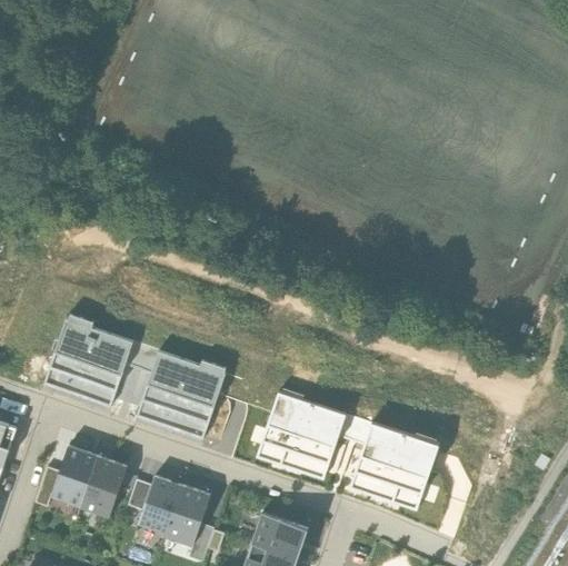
[(136,417),(202,439),(226,373),(225,371),(227,367),(203,358),(201,364),(92,327),(95,321),(71,314),(69,319),(66,318),(43,385),(110,408),(126,365),(150,374),(136,417)]
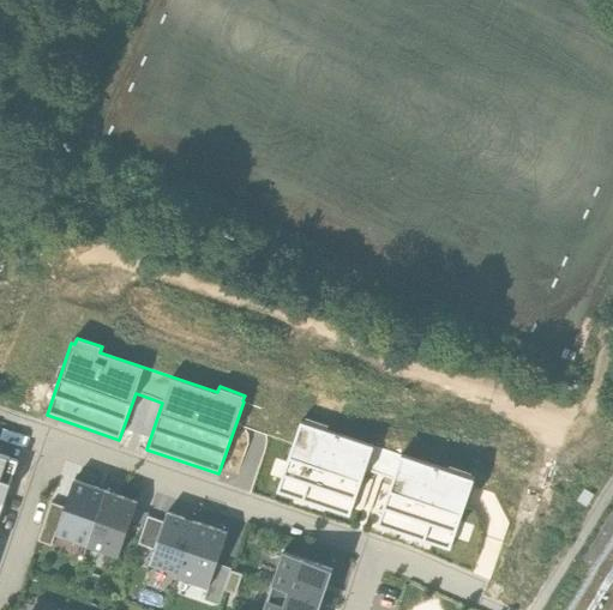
[(329,426),(306,417),(305,422),(301,421),(276,493),(349,518),(365,471),(392,481),(376,527),(449,553),(474,479),(469,478),(472,473),(449,466),(448,471),(326,429),(329,426)]
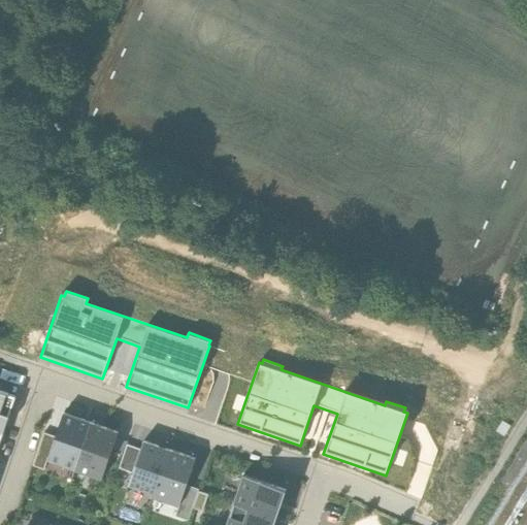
[(15,400),(0,394),(0,432),(3,433),(15,400)]
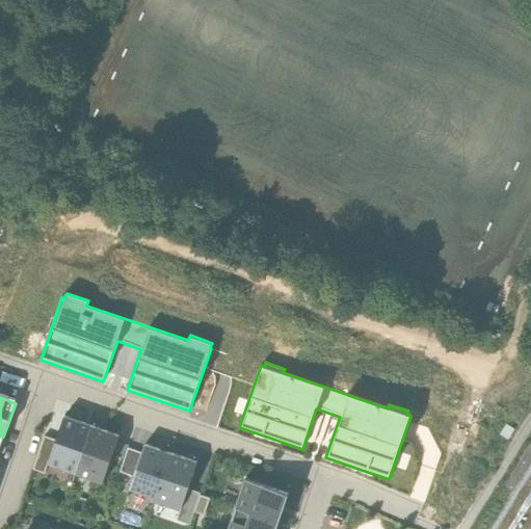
[(63,419),(48,465),(76,474),(91,428),(63,419)]
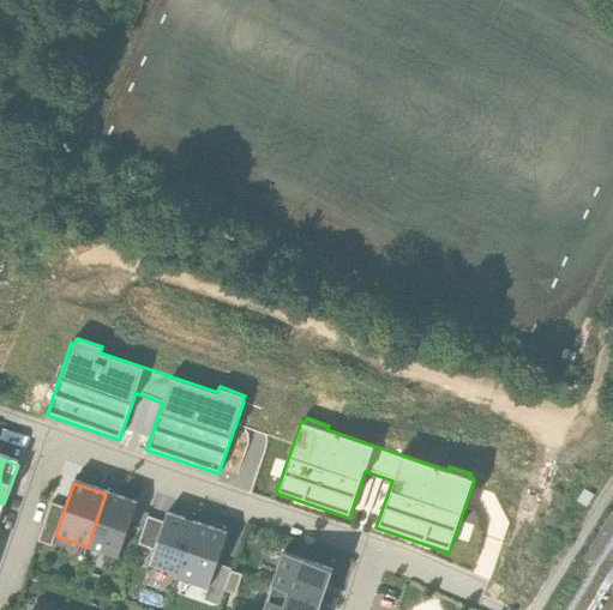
[(106,494),(88,547),(118,557),(137,503),(106,494)]
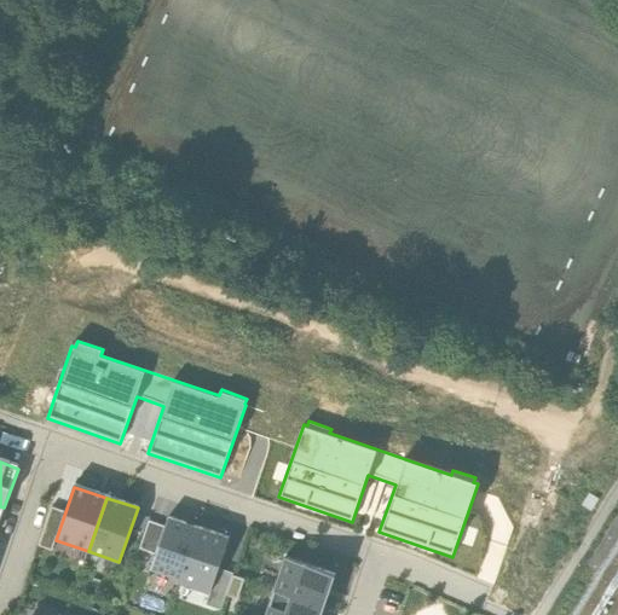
[(168,518),(150,569),(180,579),(197,528),(168,518)]
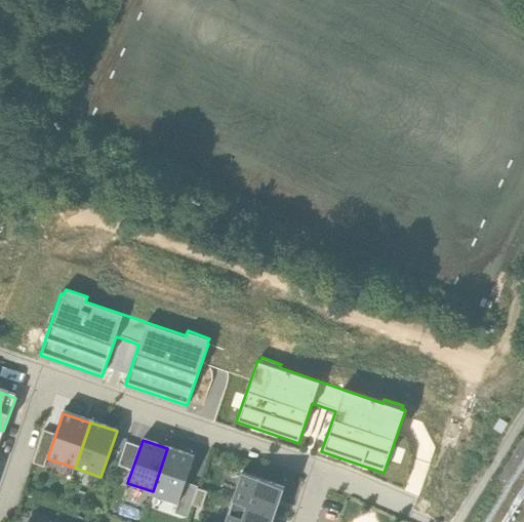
[(167,448),(153,491),(152,494),(177,504),(194,457),(167,448)]
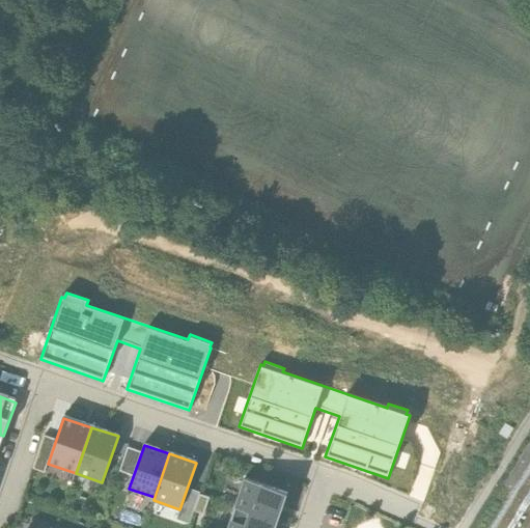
[(529,527),(529,463),(490,527),(529,527)]
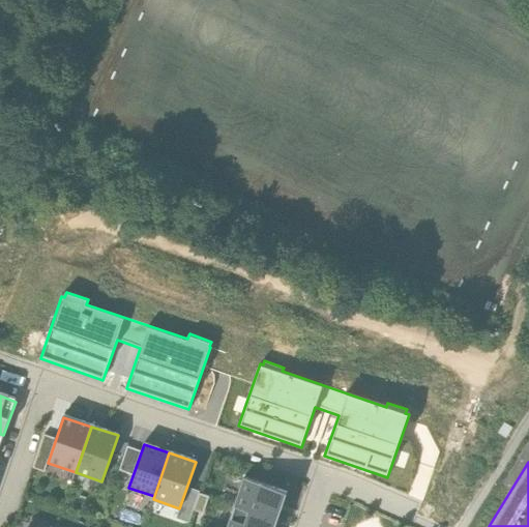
[(287,493),(244,478),(235,505),(277,521),(287,493)]
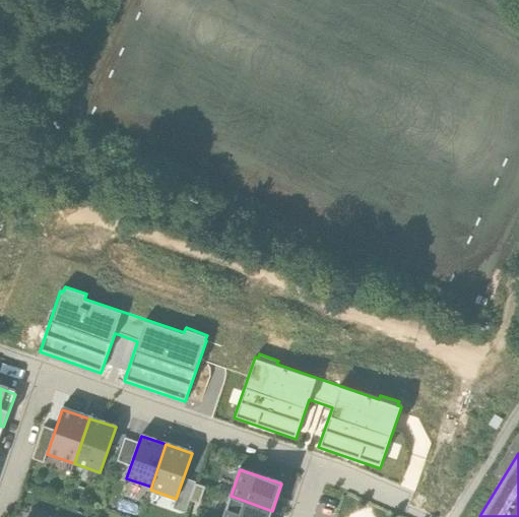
[(270,516),(272,511),(231,496),(222,516),(270,516)]
